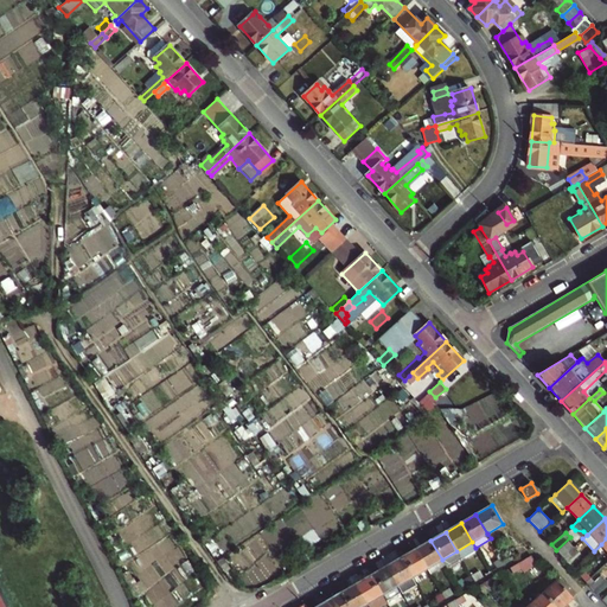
[(570,537),(556,550),(562,557),(576,544),(570,537)]
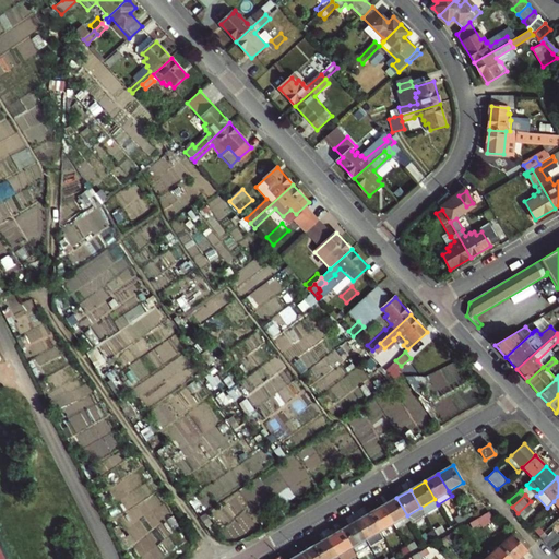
[(396,498),(383,506),(393,523),(407,515),(396,498)]
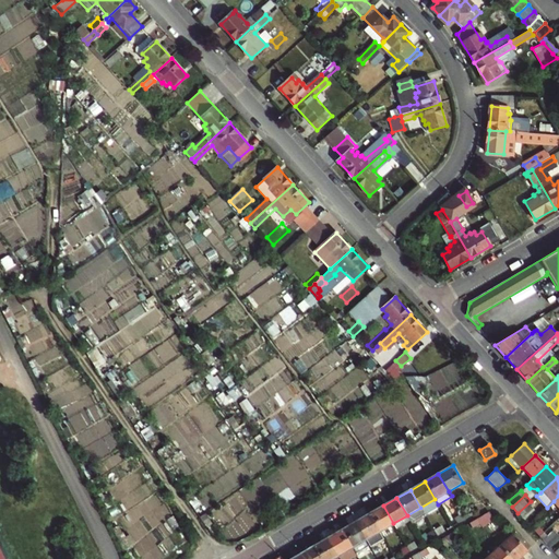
[(420,508),(424,512),(438,504),(435,499),(420,508)]
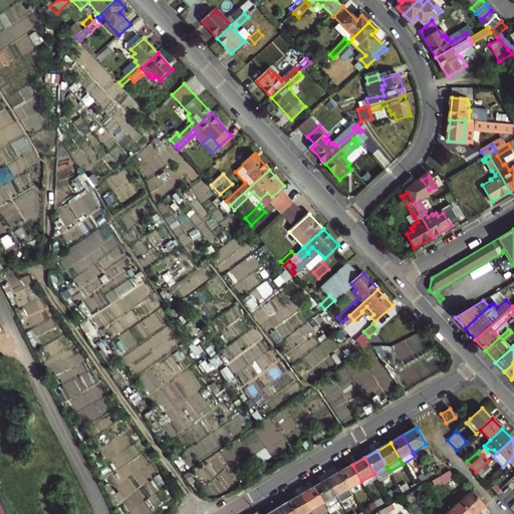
[(488,461),(476,472),(482,478),(493,467),(488,461)]
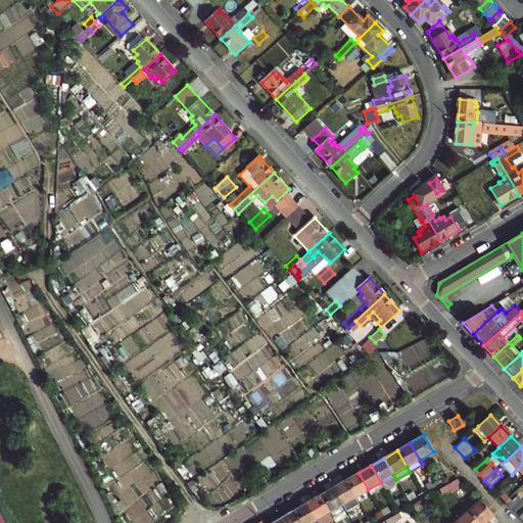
[(345,481),(355,497),(368,489),(359,473),(345,481)]
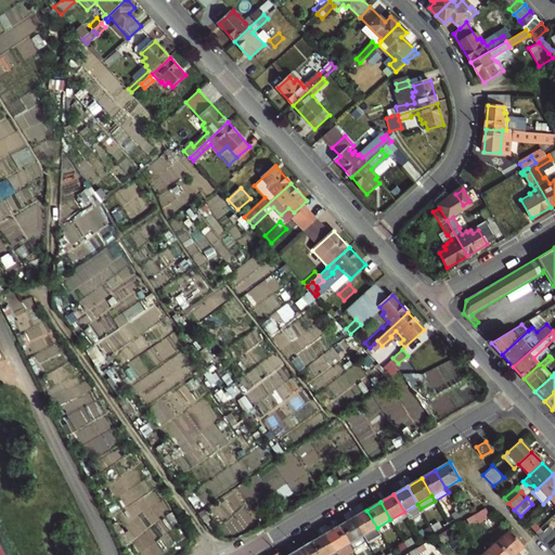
[(465,506),(459,511),(462,516),(468,512),(465,506)]
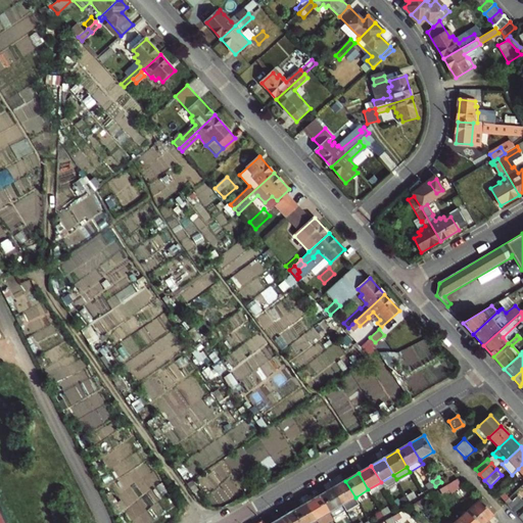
[(448,490),(452,493),(462,486),(458,479),(445,486),(448,490)]
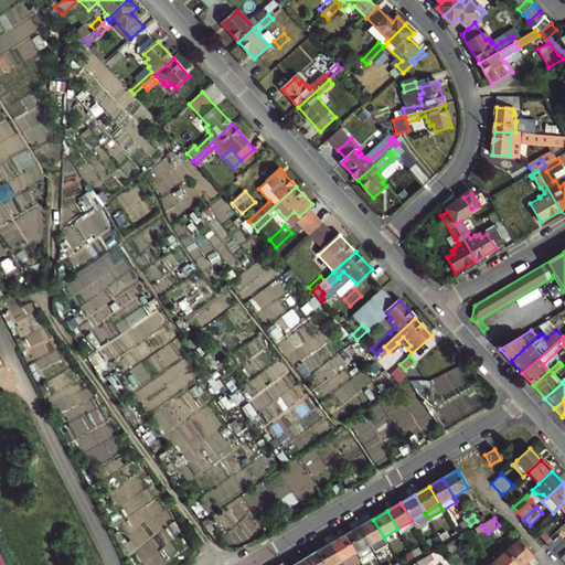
[(387,544),(384,537),(373,520),(360,528),(373,552),(387,544)]
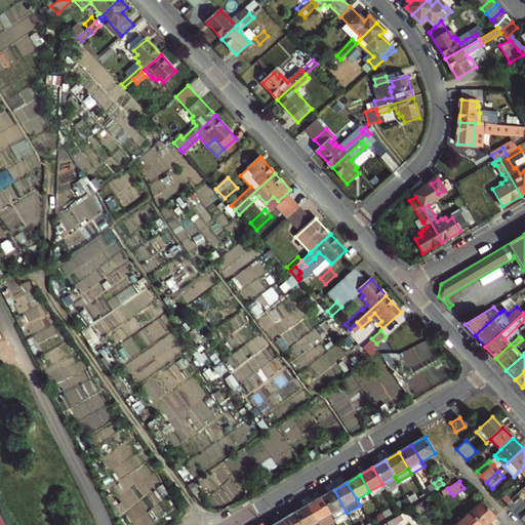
[(437,488),(434,483),(427,487),(430,492),(437,488)]
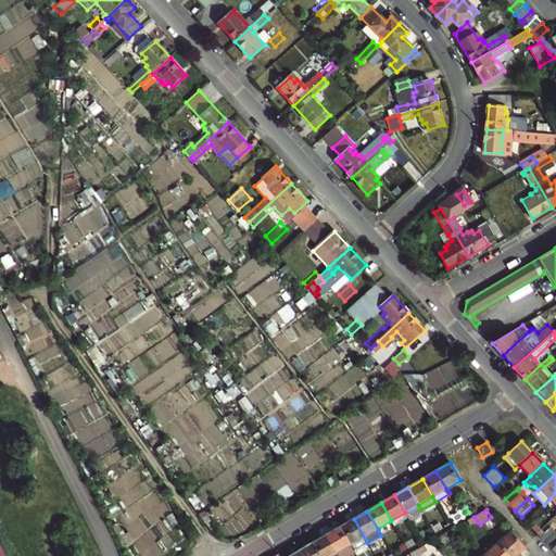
[(391,520),(395,527),(408,519),(405,513),(391,520)]
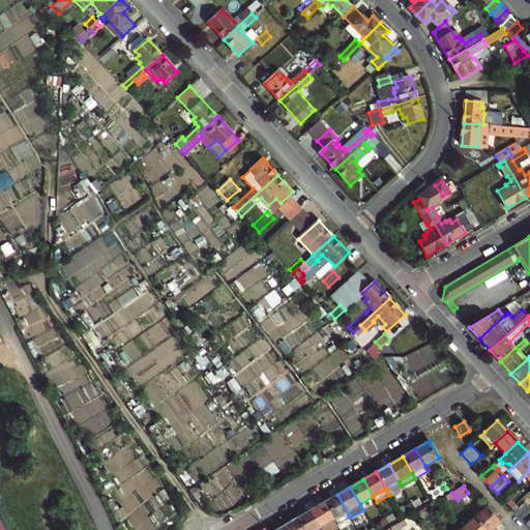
[(454,497),(451,493),(445,496),(448,501),(454,497)]
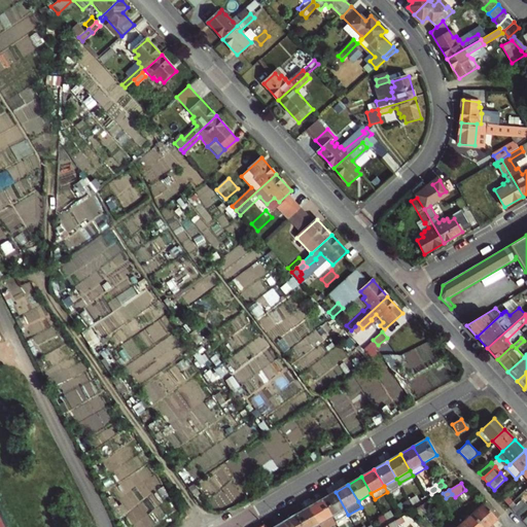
[(322,499),(331,517),(336,522),(348,515),(336,492),(322,499)]
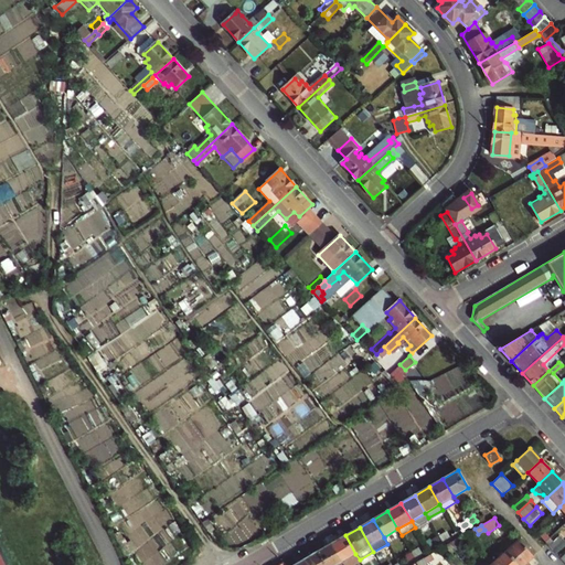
[(536,532),(545,542),(550,537),(541,528),(536,532)]
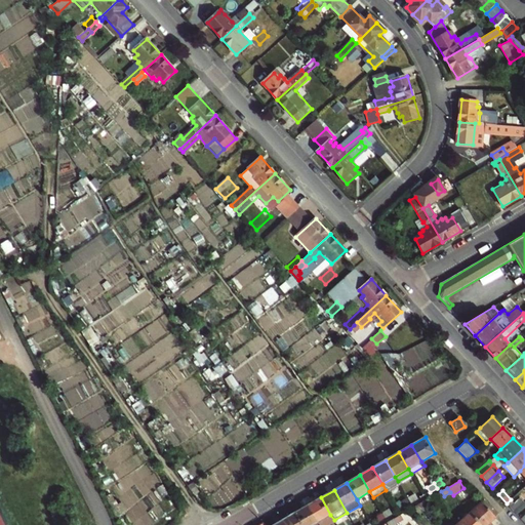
[(414,494),(408,498),(410,503),(417,499),(414,494)]
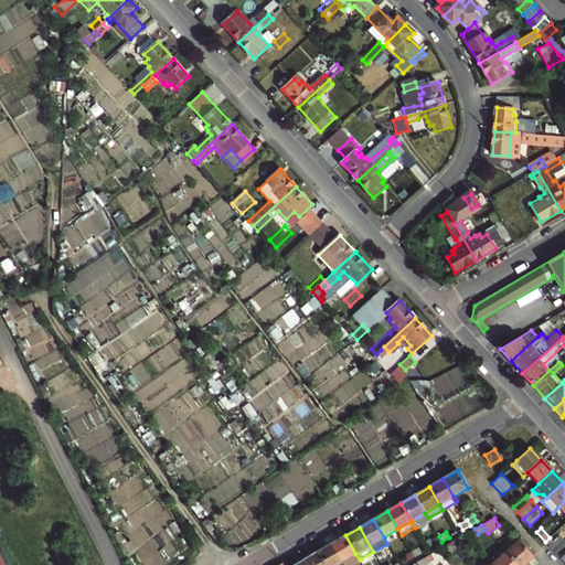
[(342,562),(355,554),(345,535),(331,544),(342,562)]
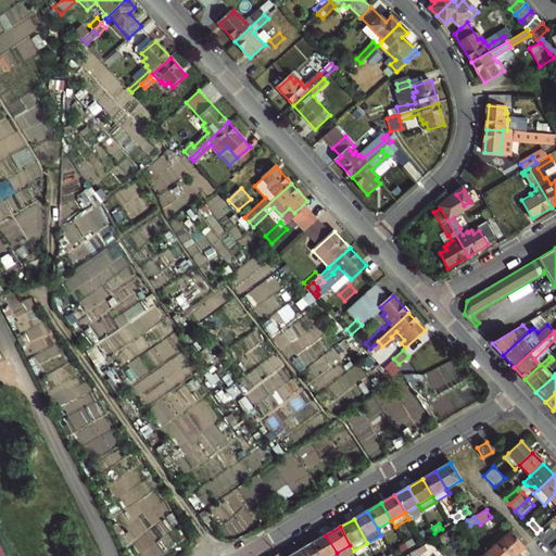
[(425,532),(428,536),(434,533),(432,528),(425,532)]
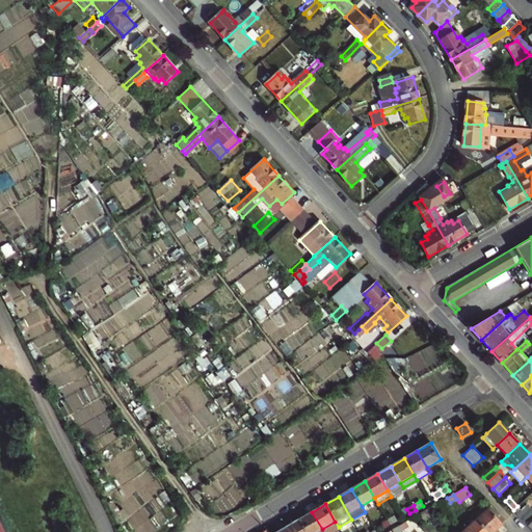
[(436,510),(433,506),(426,510),(429,514),(436,510)]
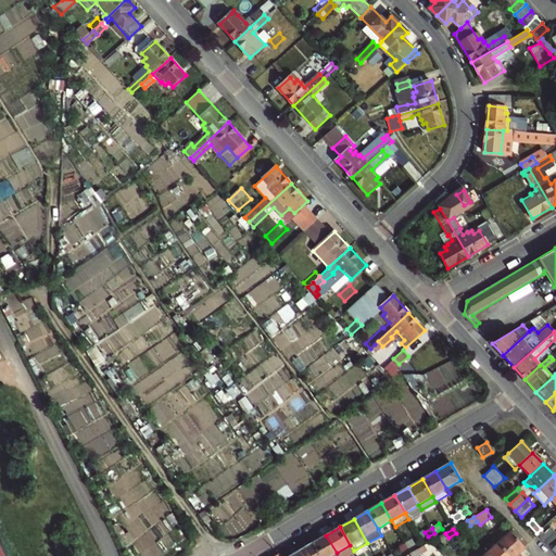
[(547,535),(541,529),(536,533),(543,540),(547,535)]
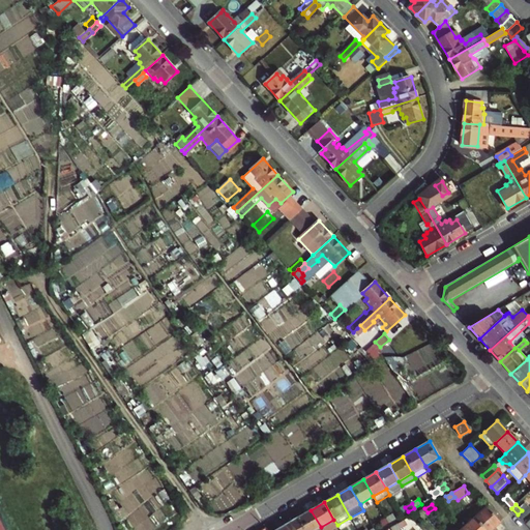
[(518,514),(521,519),(529,510),(529,508),(527,505),(522,510),(518,514)]
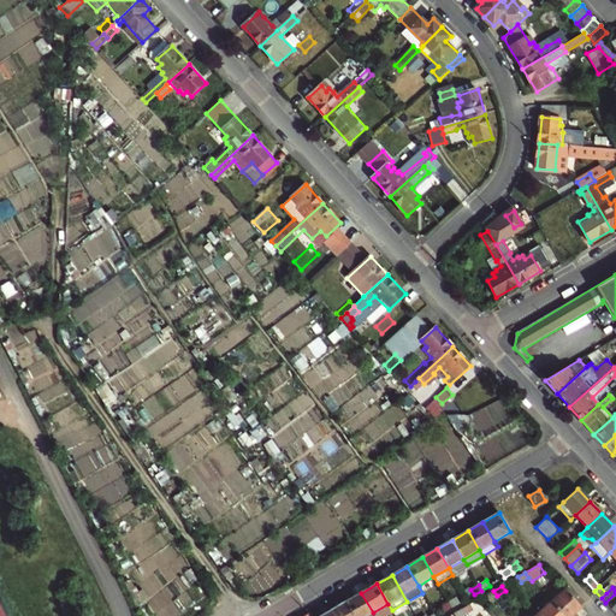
[(564,590),(551,602),(563,615),(570,615),(581,606),(564,590)]
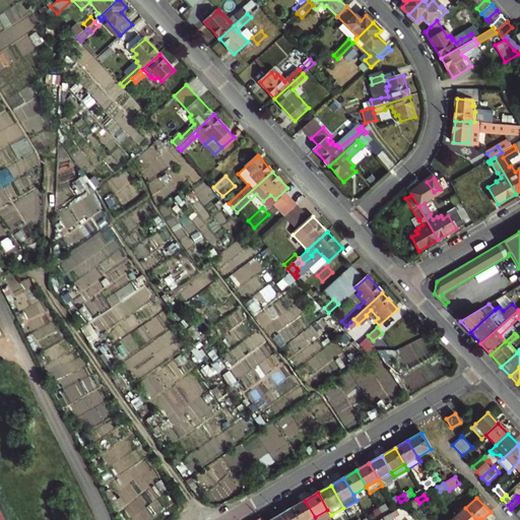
[(419,503),(416,499),(410,503),(412,507),(419,503)]
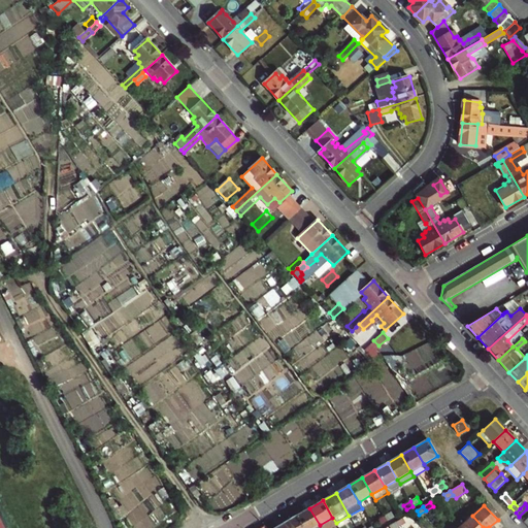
[(296,516),(302,527),(321,527),(320,525),(309,508),(296,516)]
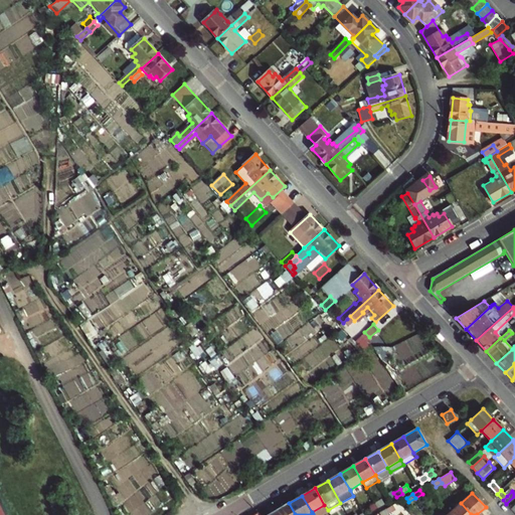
[(381,500),(375,504),(377,508),(384,505),(381,500)]
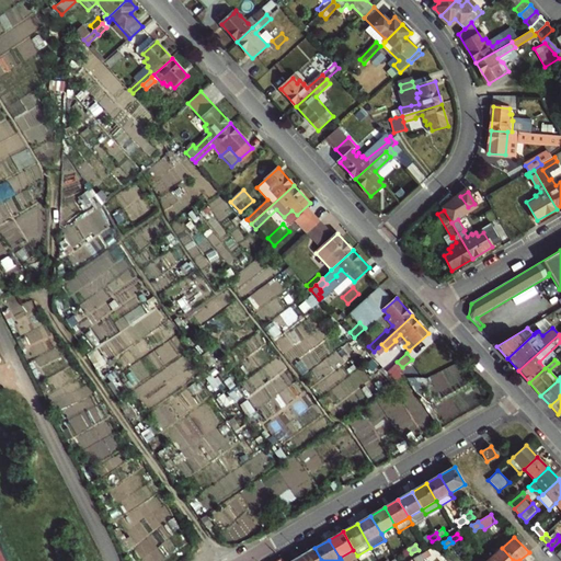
[(304,560),(321,560),(315,548),(301,556),(304,560)]
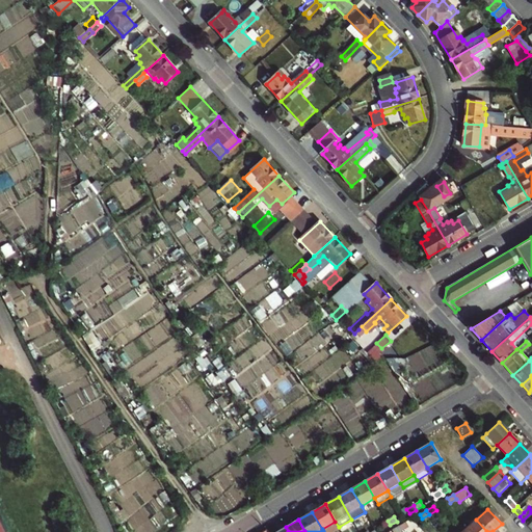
[(486,531),(476,520),(464,530),(466,531),(486,531)]
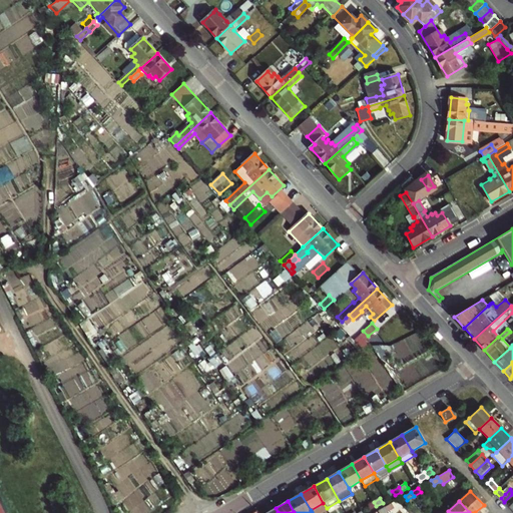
[(367,505),(370,510),(376,506),(374,502),(367,505)]
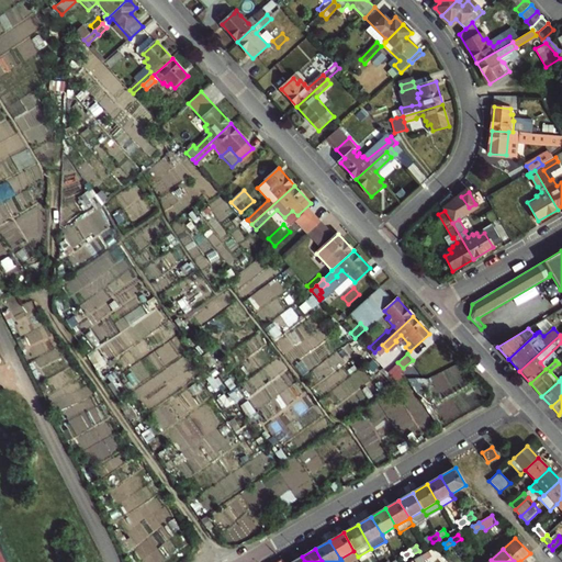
[(428,551),(422,555),(425,561),(431,557),(428,551)]
